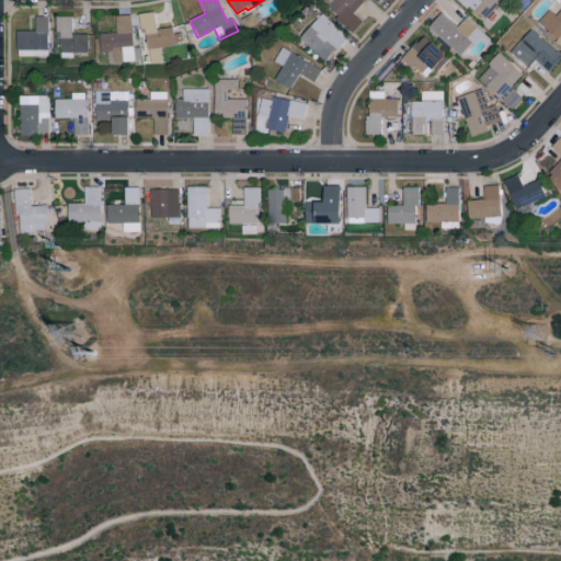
[(354,13),(364,2),(362,0),(323,0),(322,1),(354,31),(363,22),(354,13)]
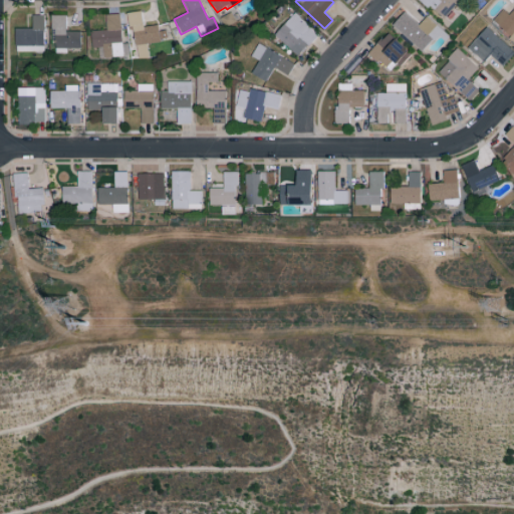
[(421,0),(443,19),(460,0),(421,0)]
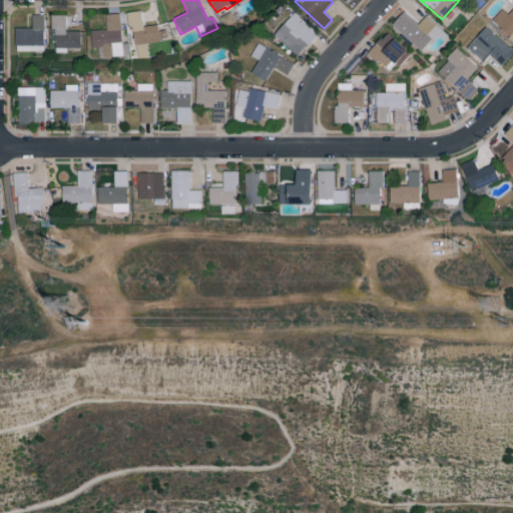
[(512,8),(508,15),(502,9),(491,21),(512,41),(512,8)]
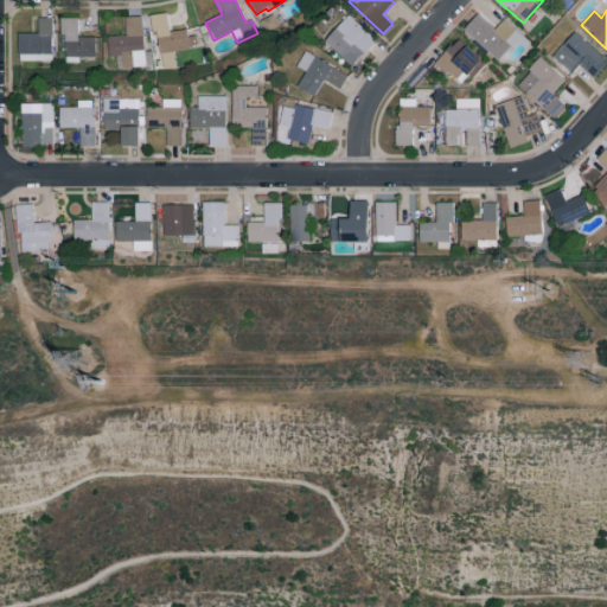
[(161,70),(174,68),(172,51),(187,50),(185,30),(168,31),(166,13),(149,16),(152,33),(157,33),(161,70)]
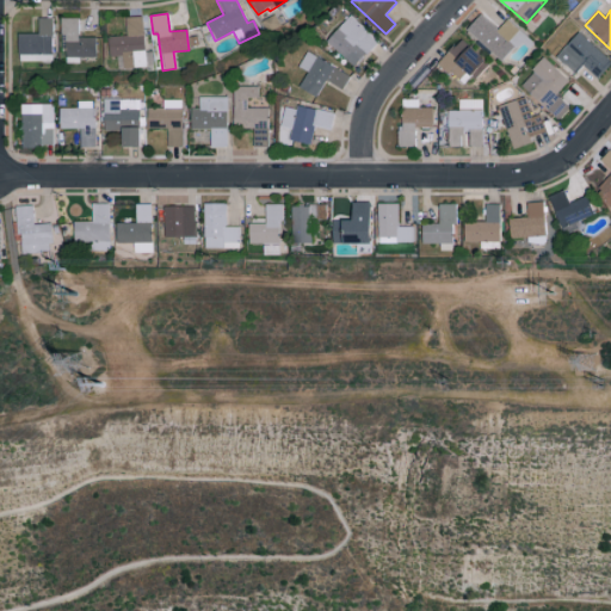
[(525,36),(507,19),(498,30),(480,13),(466,30),(501,62),(525,36)]
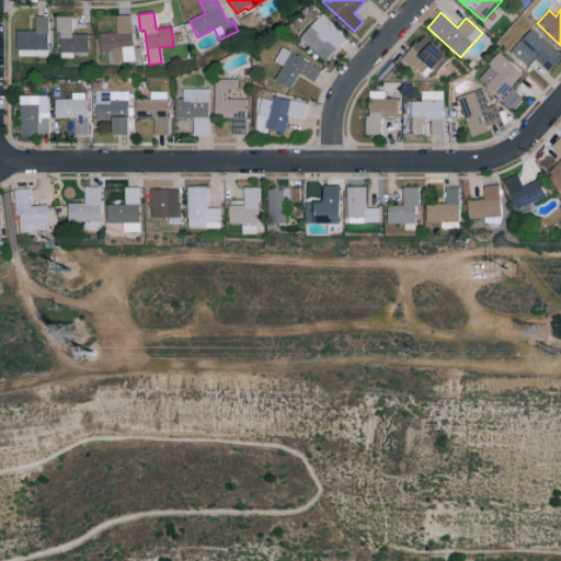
[(347,37),(321,14),(300,38),(325,61),(347,37)]
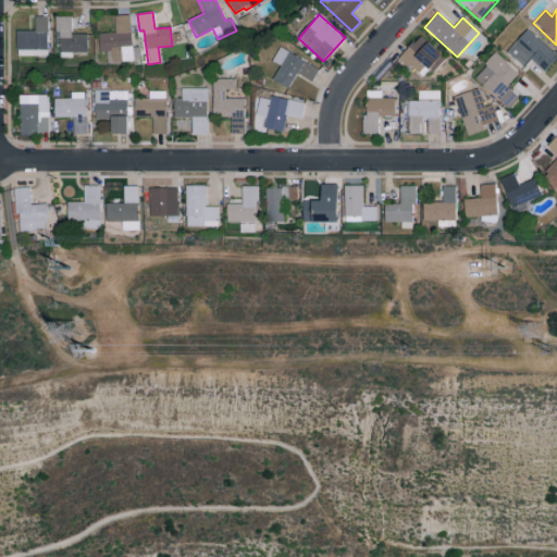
[(113,15),(114,33),(98,33),(99,52),(106,52),(106,62),(132,61),(130,15),(113,15)]
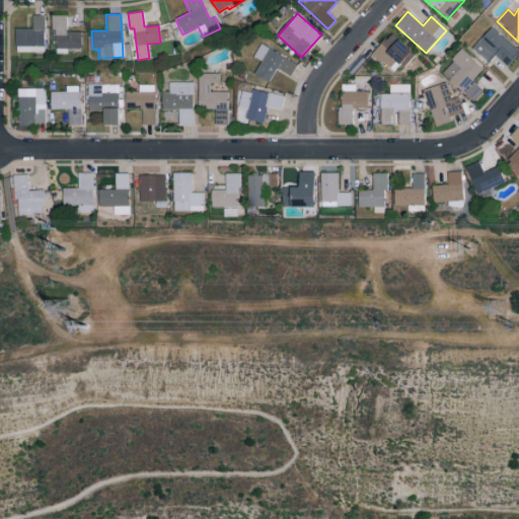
[(15,52),(44,53),(45,15),(32,15),(31,28),(15,28),(15,52)]
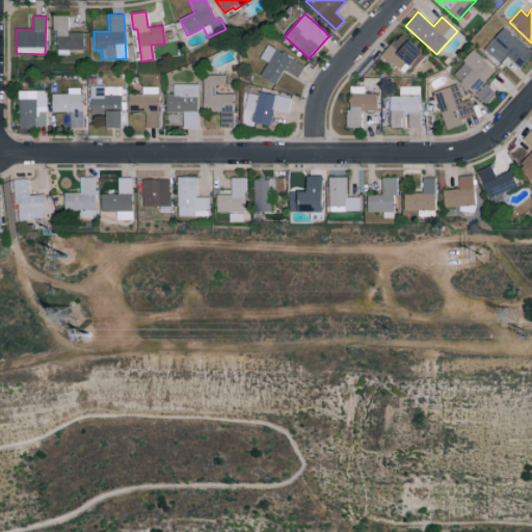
[(83,50),(82,32),(68,32),(68,16),(54,16),(54,55),(69,55),(69,50),(83,50)]
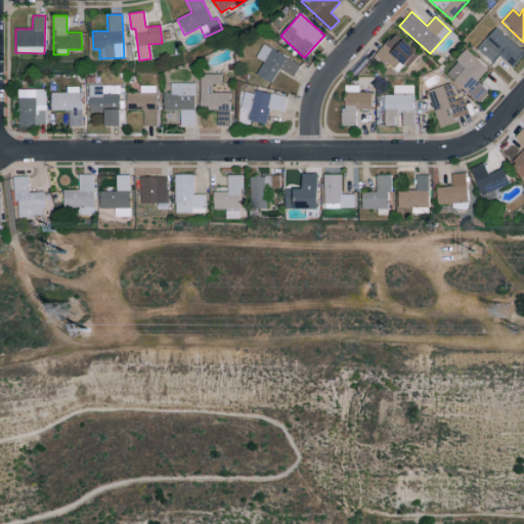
[(493,63),(499,56),(513,68),(523,53),(523,51),(495,28),(477,49),(493,63)]
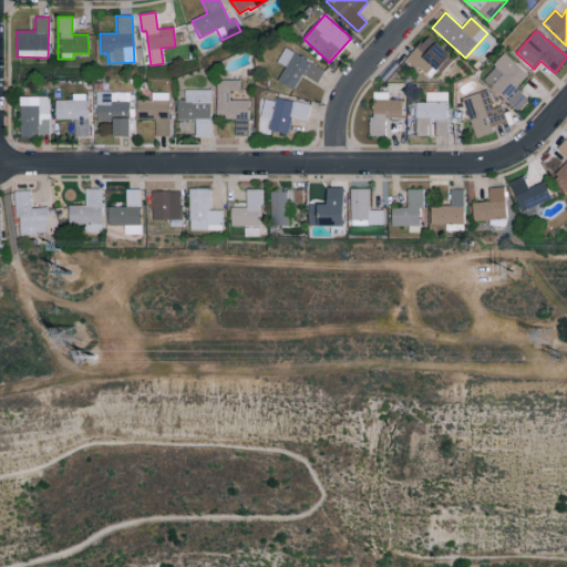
[(432,81),(452,59),(428,35),(406,58),(432,81)]
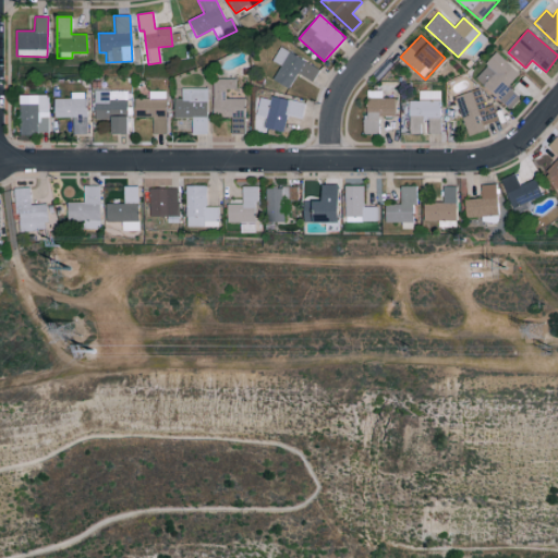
[(319,69),(280,47),(273,61),(280,65),(273,80),(289,88),(298,73),(313,82),(319,69)]
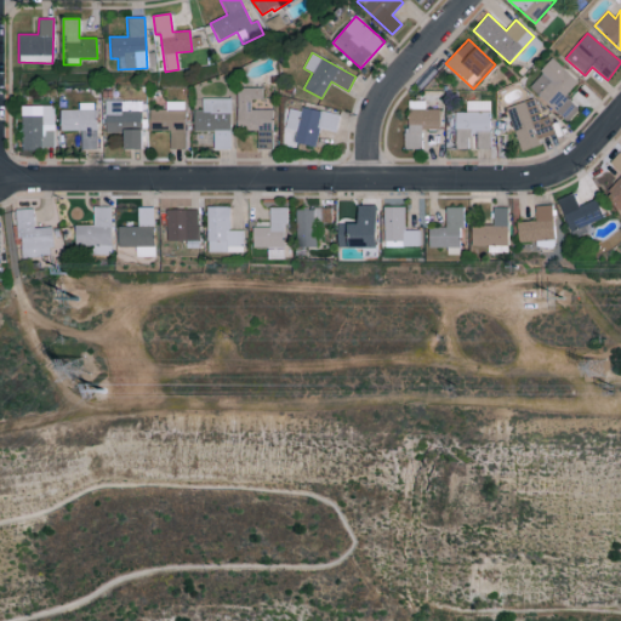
[(528,86),(568,123),(580,109),(565,96),(579,83),(553,58),(528,86)]
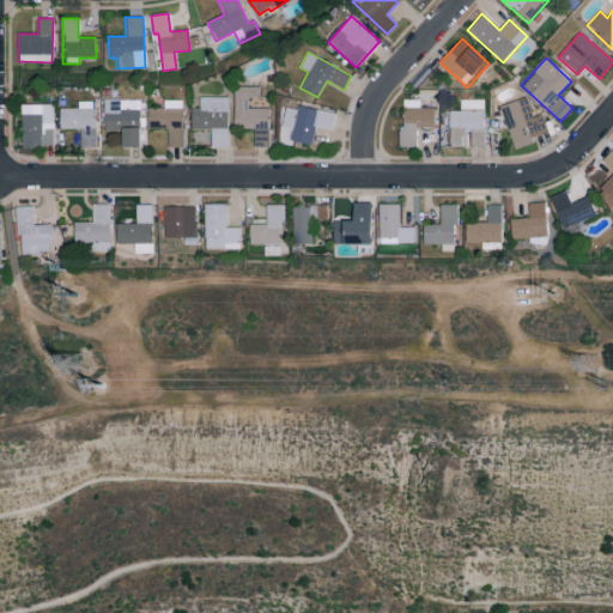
[(269,108),(248,108),(248,98),(260,99),(260,86),(235,86),(234,127),(254,128),(253,147),(268,149),(269,108)]
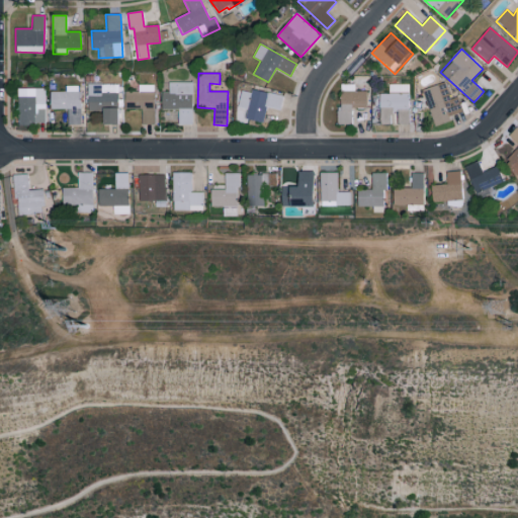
[(192,82),(169,82),(169,92),(161,92),(162,109),(177,109),(178,125),(193,124),(192,82)]
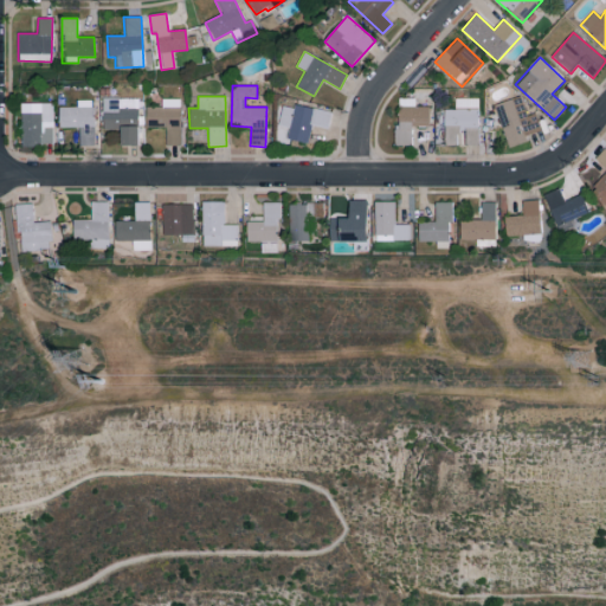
[(494,105),(510,148),(528,141),(526,136),(542,130),(535,114),(528,116),(520,96),(494,105)]
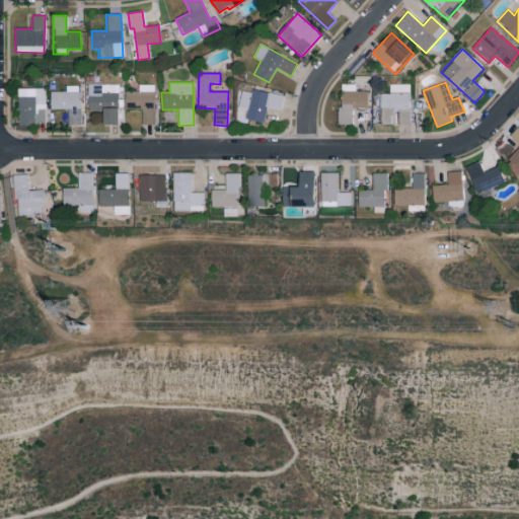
[(119,84),(88,84),(87,112),(103,112),(102,125),(119,125),(119,84)]
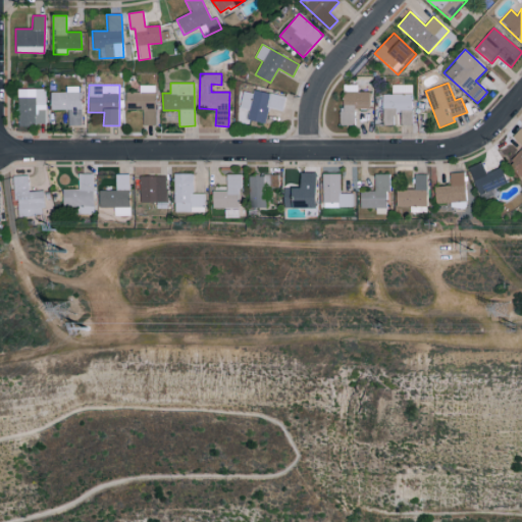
[(358,85),(342,85),(343,125),(355,125),(355,109),(369,109),(369,92),(358,92),(358,85)]
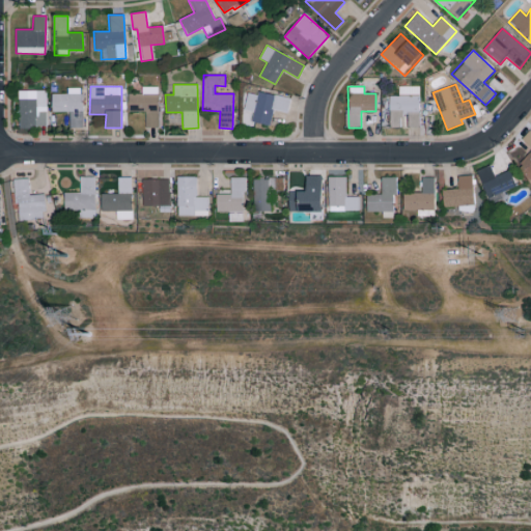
[(419,86),(399,86),(399,95),(388,95),(389,128),(401,128),(401,113),(408,113),(408,128),(420,128),(419,86)]
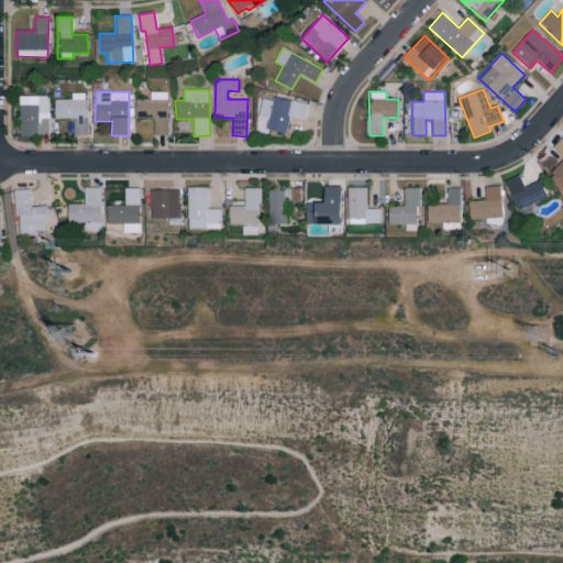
[(87,134),(87,92),(72,94),(72,99),(55,100),(55,119),(74,119),(74,135),(87,134)]
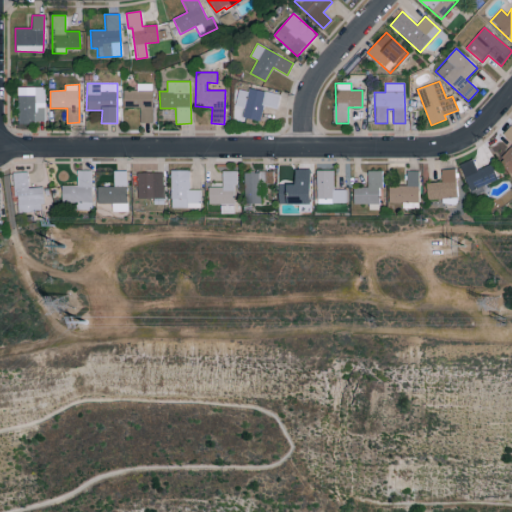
[(152,84),(137,84),(137,90),(123,91),(124,106),(139,106),(140,123),(153,123),(152,84)]
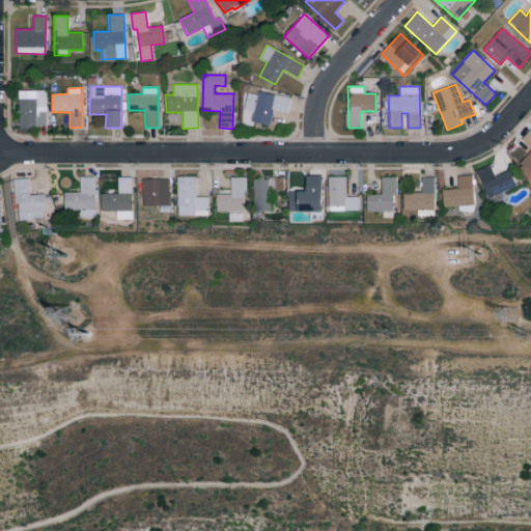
[(46,90),(19,90),(20,128),(47,128),(46,90)]
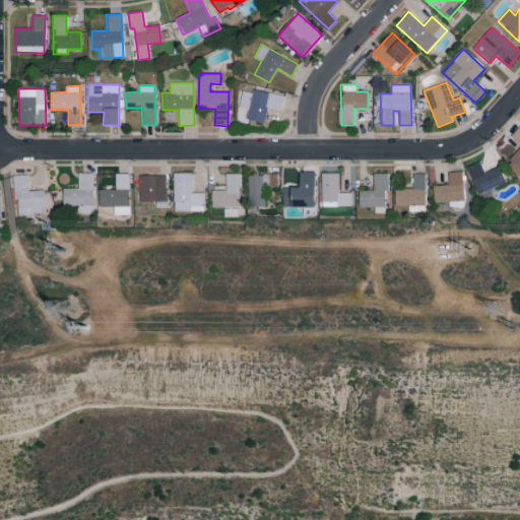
[(242,90),(239,108),(248,110),(246,119),(264,123),(267,107),(281,110),(284,96),(252,89),(252,92),(242,90)]
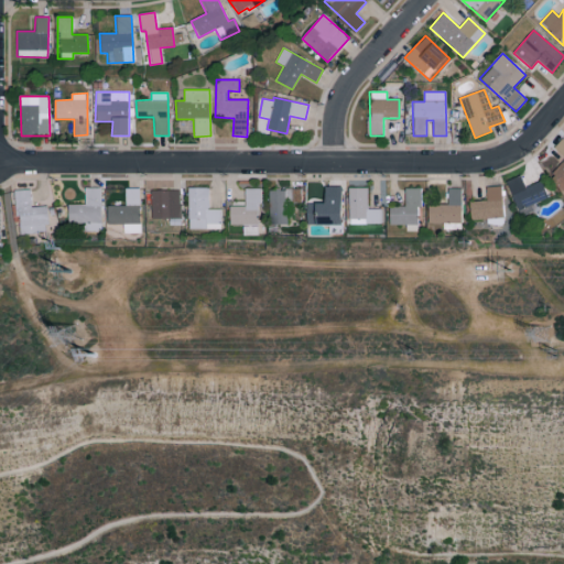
[(563,139),(554,148),(563,156),(563,161),(550,177),(563,191),(563,139)]
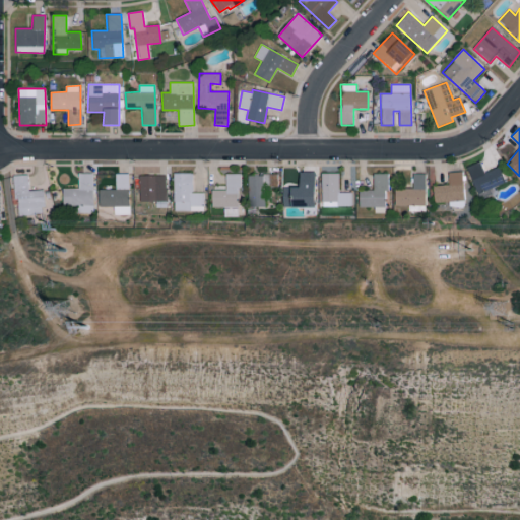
[(495,194),(493,188),(506,183),(500,167),(484,173),(480,161),(467,167),(479,200),(495,194)]
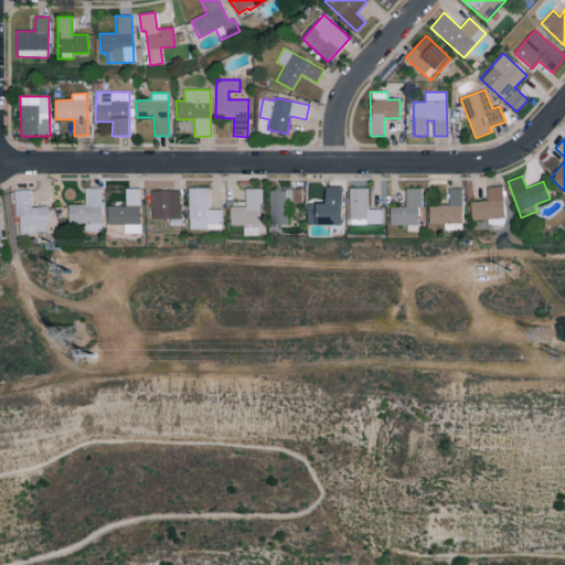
[(307,225),(342,226),(342,188),(326,187),(324,204),(307,204),(307,225)]
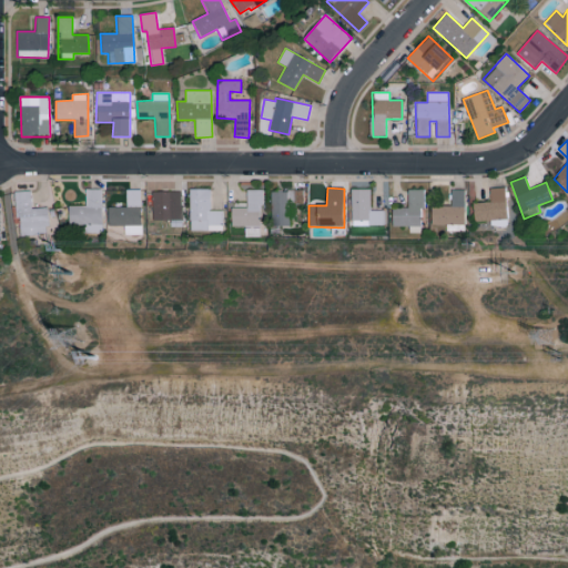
[(474,203),(474,222),(490,221),(492,227),(507,226),(506,188),(490,189),(490,202),(474,203)]
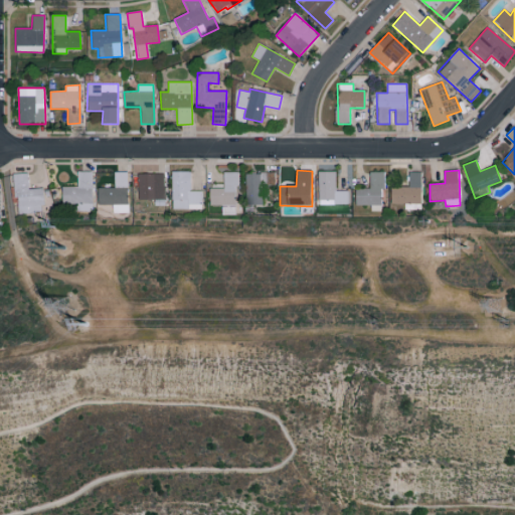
[(92,171),(77,172),(78,186),(61,187),(61,205),(72,204),(72,212),(93,211),(92,171)]
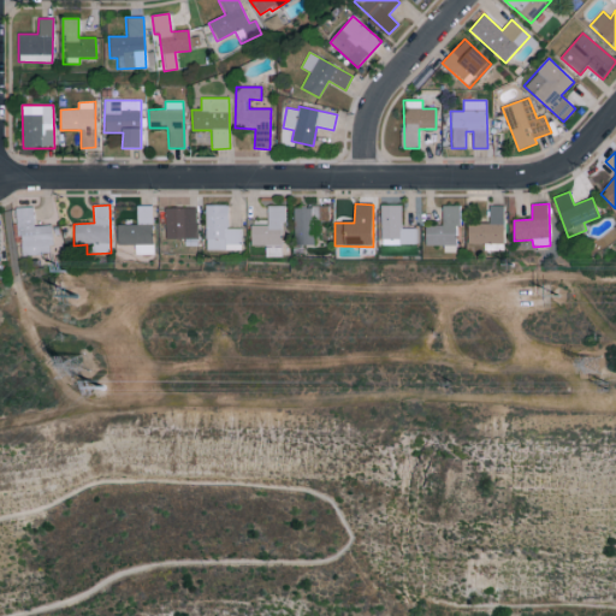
[(205,250),(227,250),(227,249),(241,250),(241,229),(227,229),(229,205),(206,205),(205,250)]
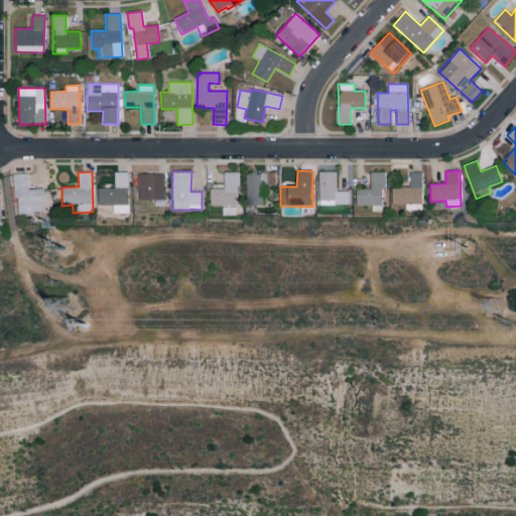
[(349,205),(349,190),(337,190),(337,171),(318,171),(318,205),(349,205)]
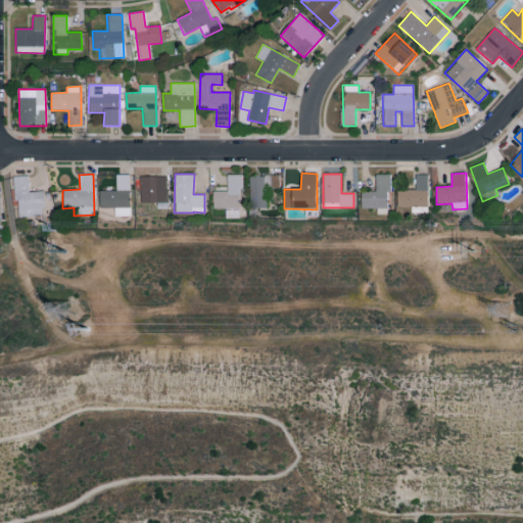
[(130,175),(115,175),(115,191),(99,191),(98,207),(114,207),(113,217),(129,217),(130,175)]
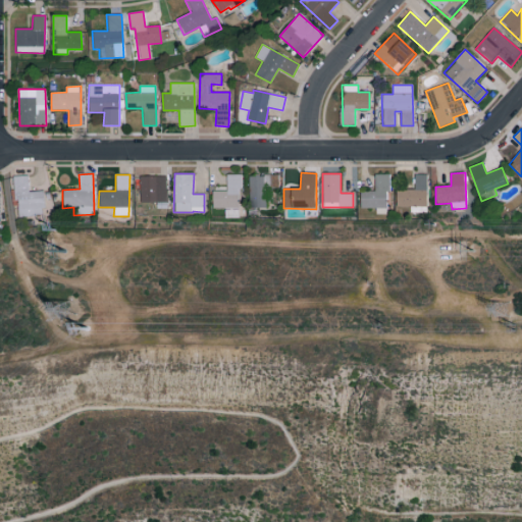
[(240,218),(240,174),(226,174),(226,188),(212,188),(212,208),(224,208),(224,217),(240,218)]
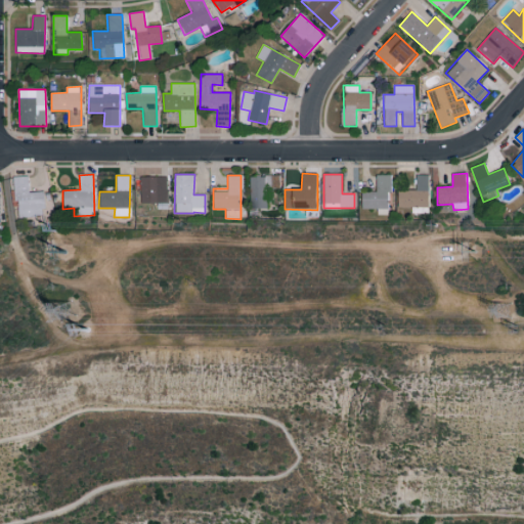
[(377,175),(377,191),(361,191),(361,209),(377,209),(377,215),(389,215),(390,175),(377,175)]
